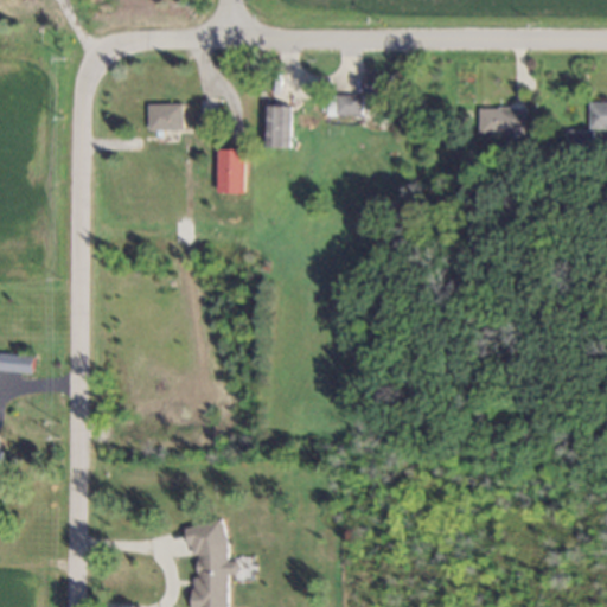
[(393,108),(365,108),(365,75),(366,75),(393,75),(393,108)]
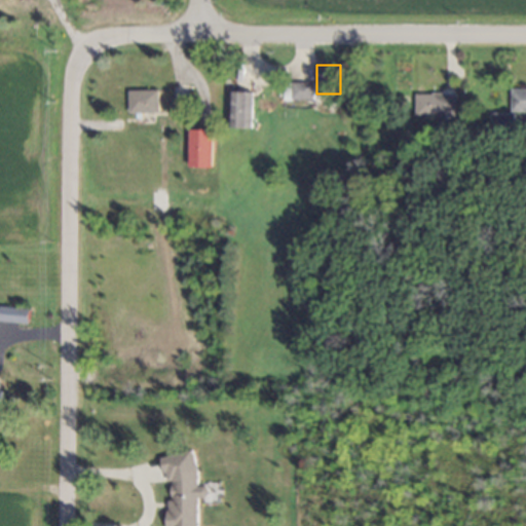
[(284,83),(314,84),(314,101),(313,101),(284,100),(284,83)]
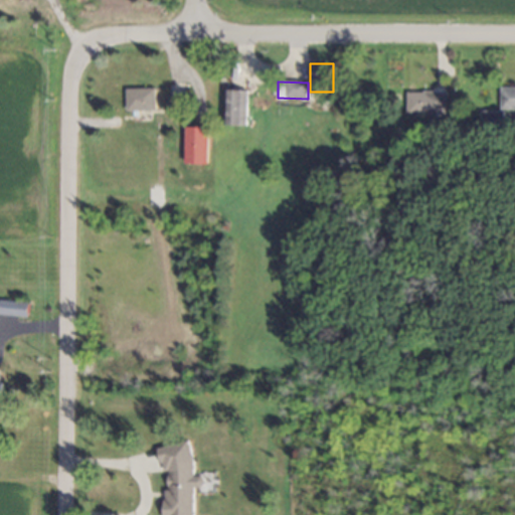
[(514,109),(501,109),(501,88),(514,88),(514,109)]
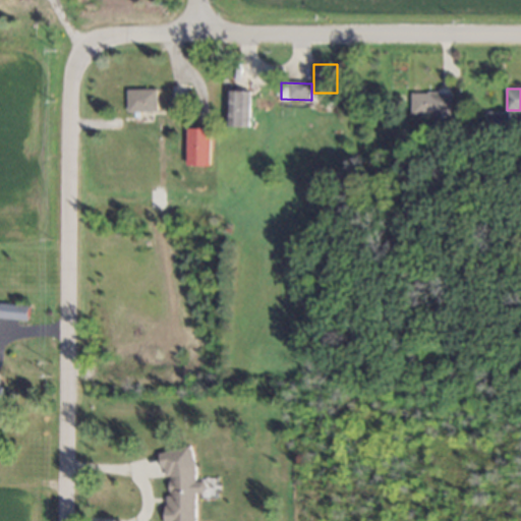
[(158,111),(129,112),(128,90),(158,90),(158,111)]
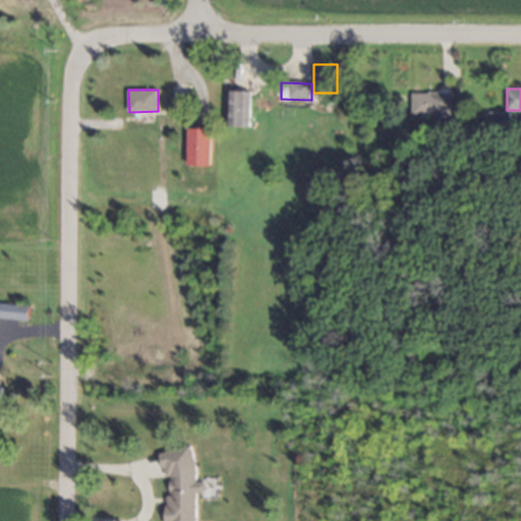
[(228,92),(248,92),(248,96),(247,120),(227,120),(228,92)]
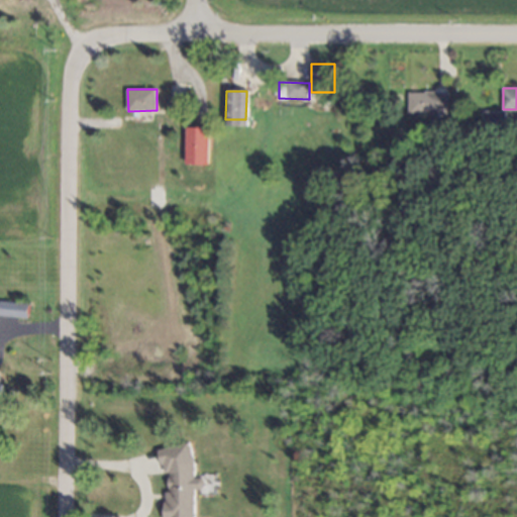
[(437,94),(444,94),(448,94),(447,115),(409,114),(409,93),(437,94)]
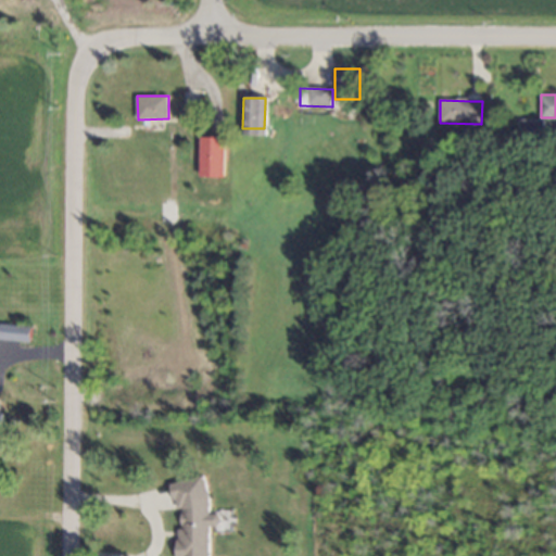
[(543,121),(518,121),(518,139),(543,139),(543,121)]
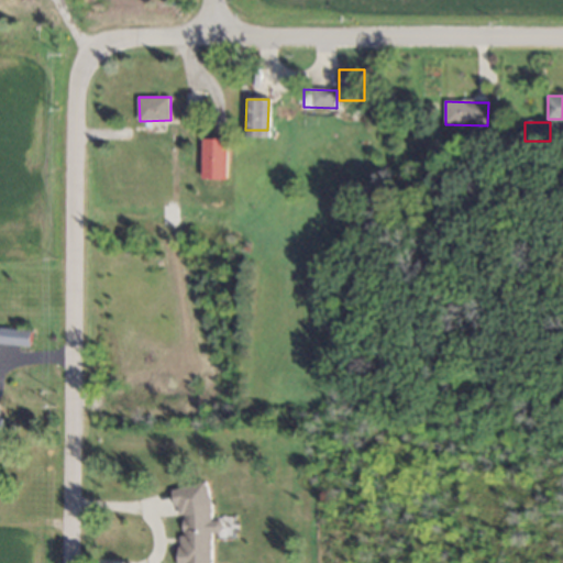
[(228,140),(202,140),(201,180),(227,180),(228,140)]
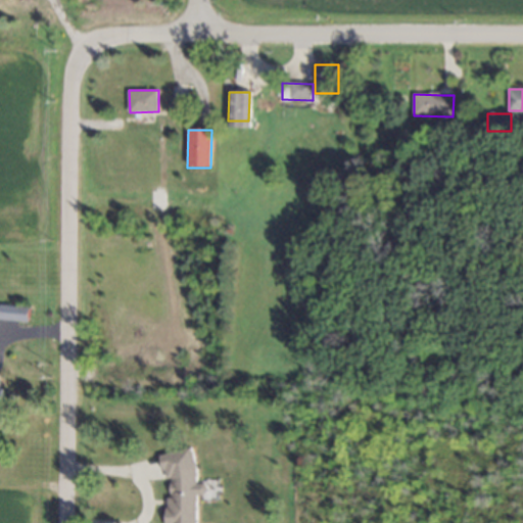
[(30,308),(0,304),(0,306),(0,319),(28,323),(30,308)]
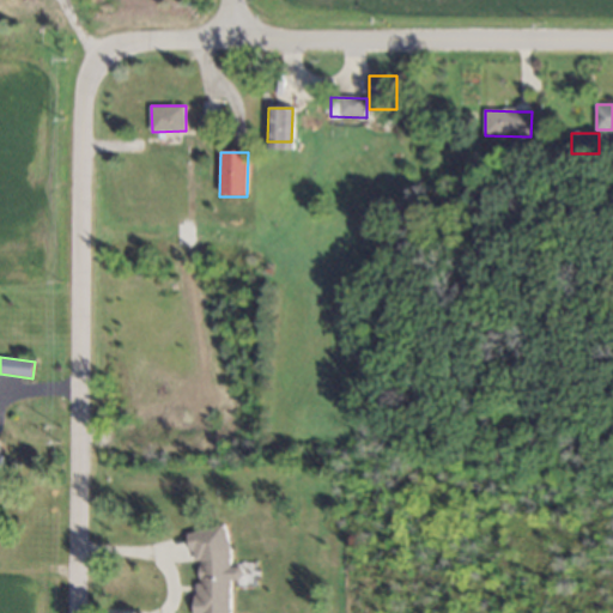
[(229,612),(230,581),(242,581),(242,568),(229,569),(228,529),(190,529),(190,562),(200,562),(200,583),(195,583),(194,612),(229,612)]
